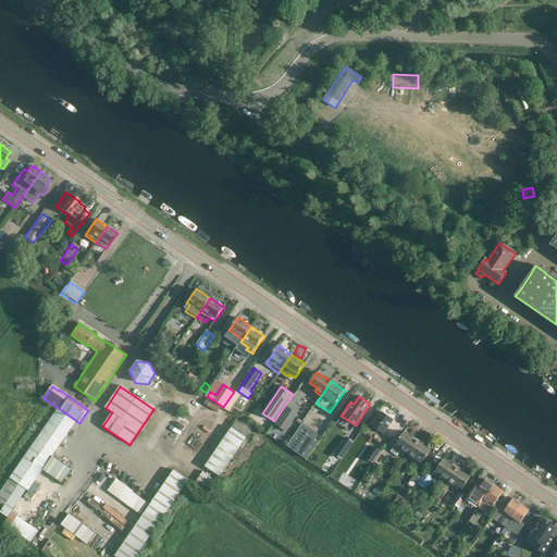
[(286,432),(298,415),(286,407),(274,424),(286,432)]
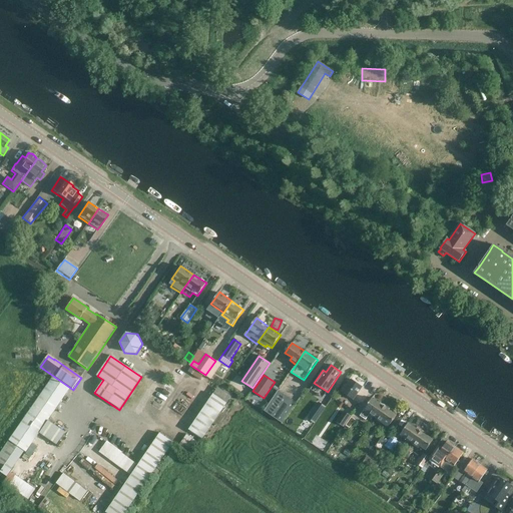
[(54,377),(0,455),(0,472),(7,477),(25,452),(26,453),(40,433),(45,437),(49,431),(44,428),(71,389),(54,377)]
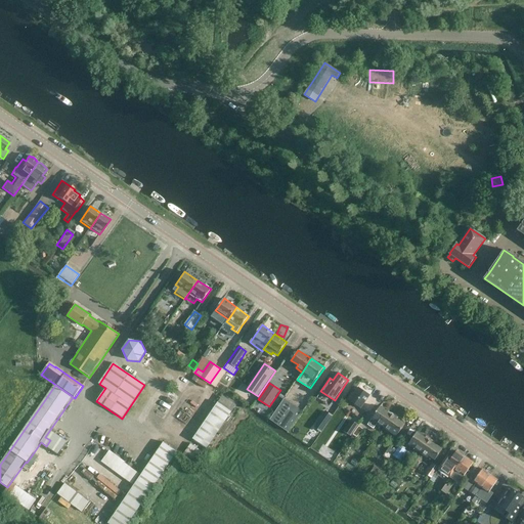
[(361,409),(370,395),(358,388),(354,394),(352,392),(348,400),(361,409)]
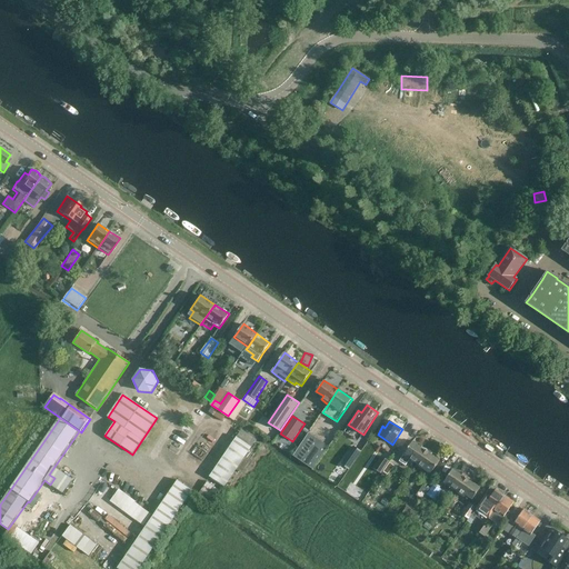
[(313,468),(329,446),(310,432),(293,455),(313,468)]
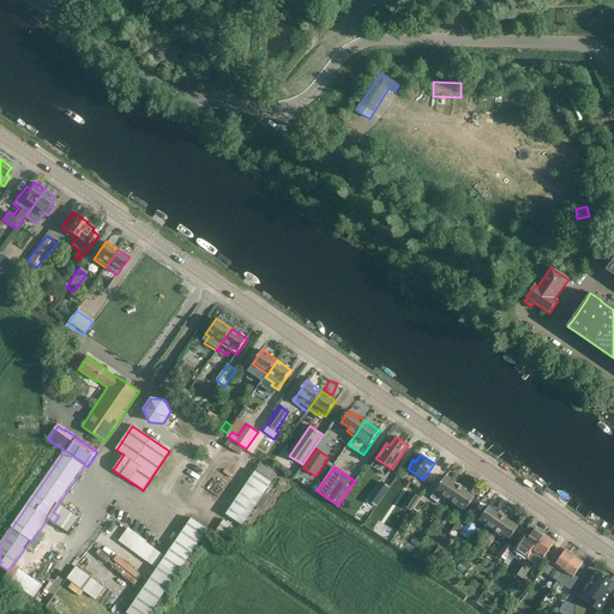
[(242,525),(272,482),(256,470),(227,513),(242,525)]
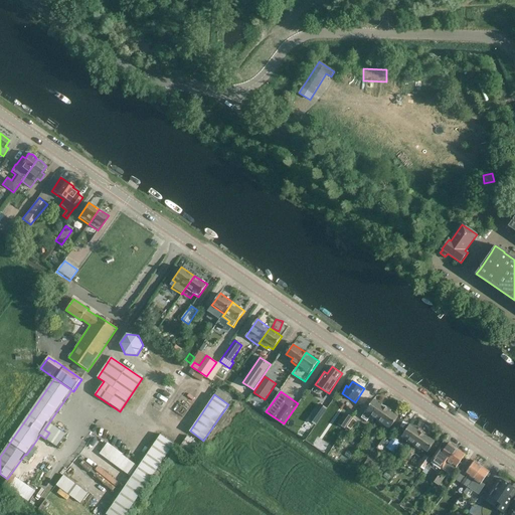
[(370,416),(377,420),(386,407),(373,399),(367,409),(372,413),(370,416)]
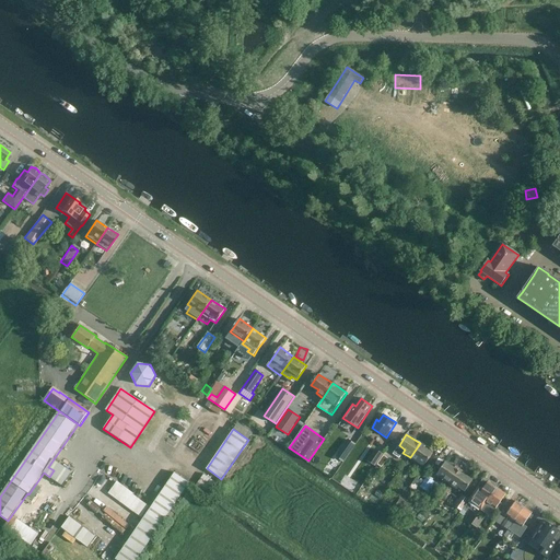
[(345,461),(357,443),(349,438),(337,455),(345,461)]
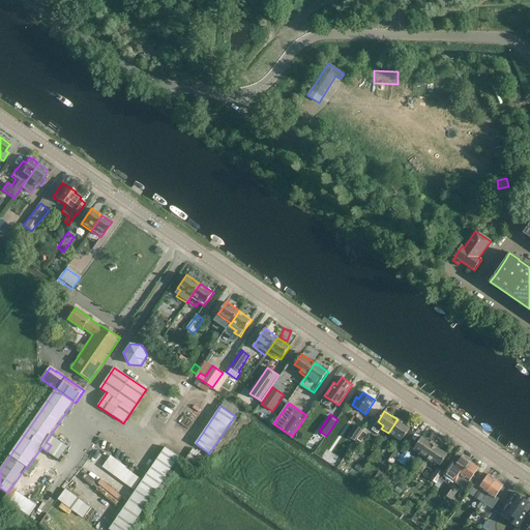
[(410,429),(398,419),(388,433),(393,437),(395,434),(403,439),(410,429)]
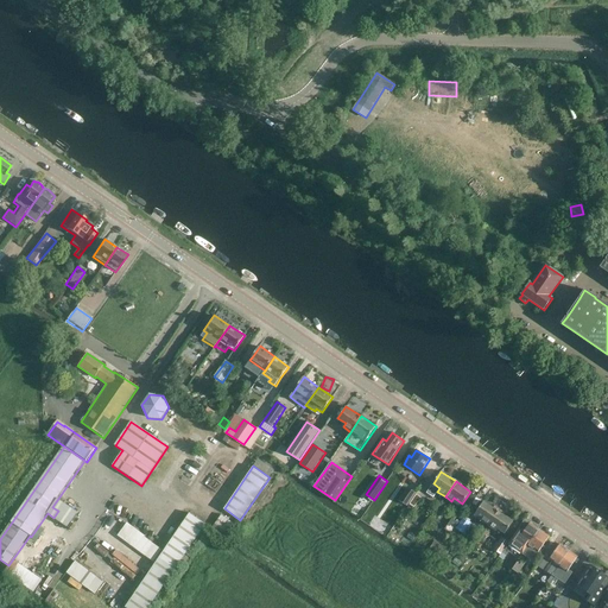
[(405,501),(412,489),(409,487),(401,499),(405,501)]
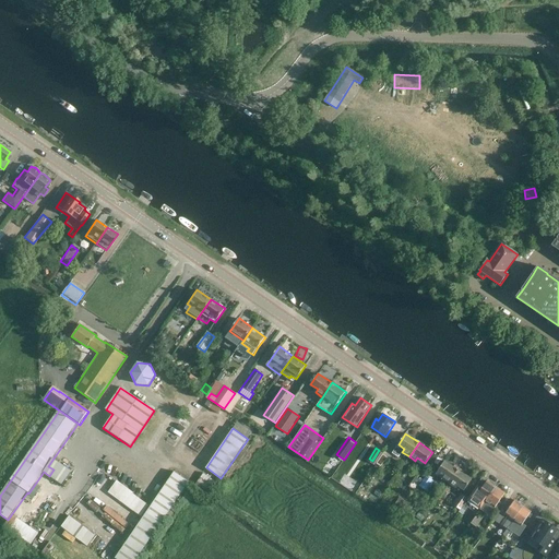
[(436,475),(449,484),(458,471),(444,462),(436,475)]
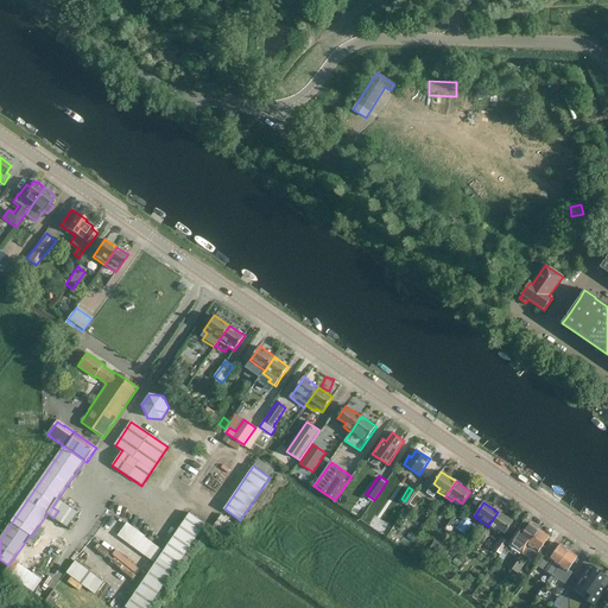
[(147,607),(207,524),(190,512),(126,606),(127,607),(147,607)]
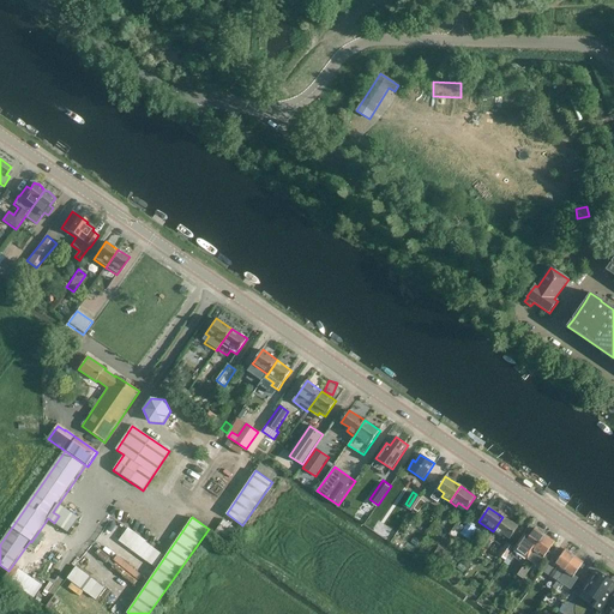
[(518,528),(503,517),(493,531),(501,537),(503,535),(510,540),(518,528)]
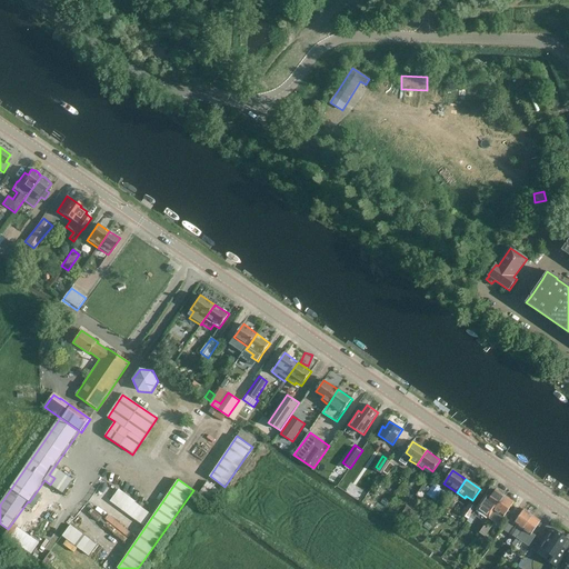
[(422,499),(429,489),(422,485),(416,496),(422,499)]
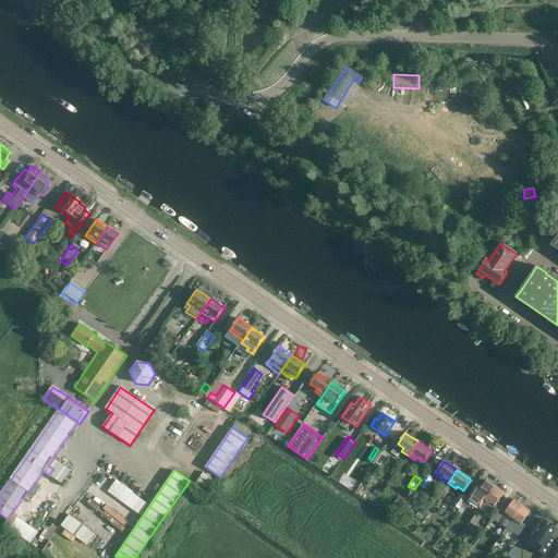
[(428,485),(433,480),(426,475),(422,481),(428,485)]
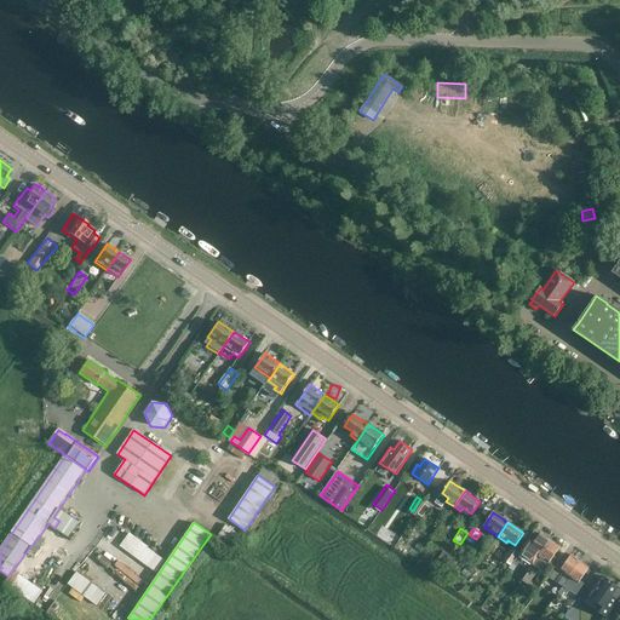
[(158,572),(167,558),(130,532),(121,545),(158,572)]
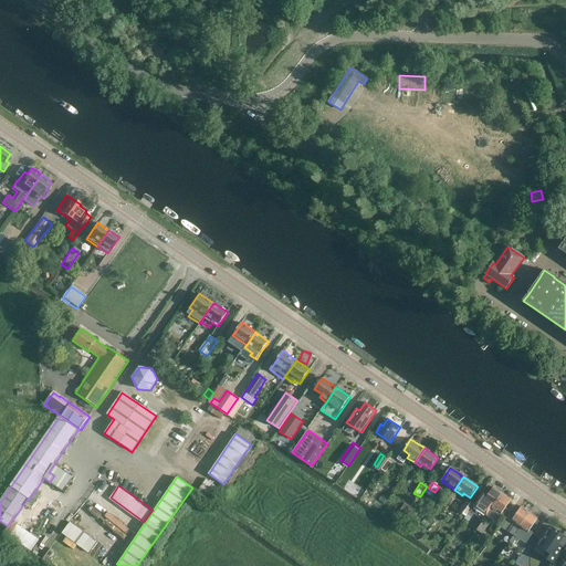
[(493,486),(488,495),(485,494),(481,501),(482,503),(492,509),(502,493),(493,486)]
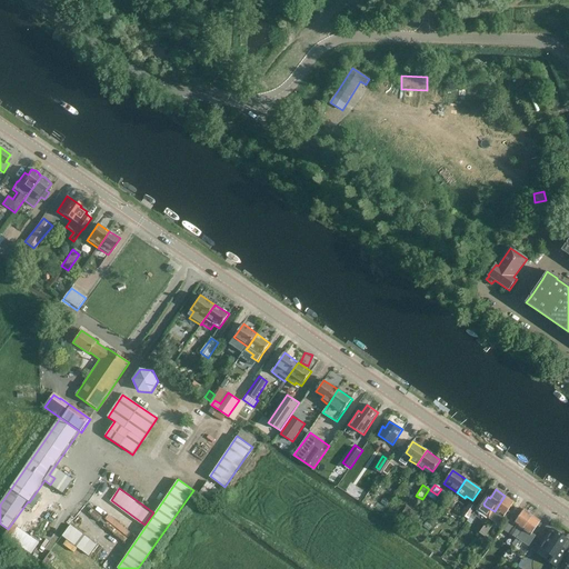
[(513,502),(505,496),(495,511),(498,515),(497,516),(498,518),(495,522),(500,527),(510,512),(508,511),(513,502)]
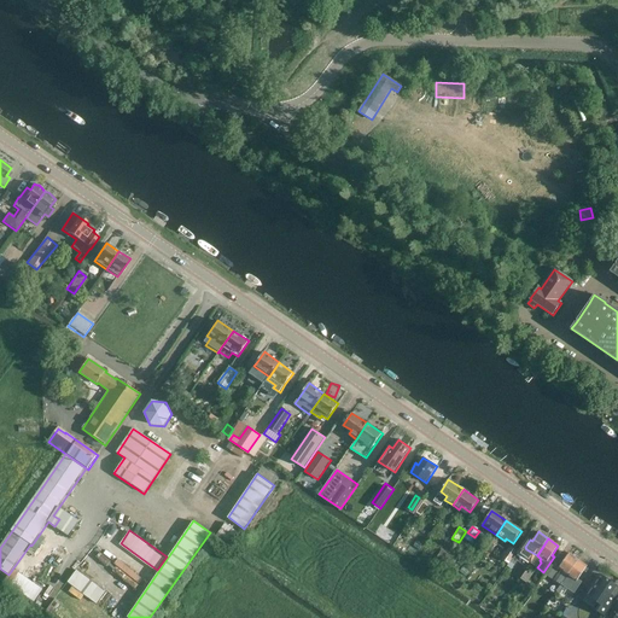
[(509,547),(501,559),(508,564),(517,552),(509,547)]
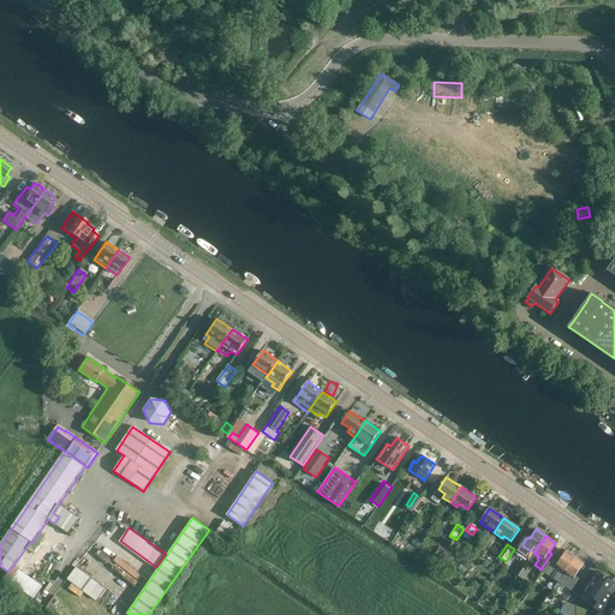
[(441,559),(446,551),(440,547),(434,554),(441,559)]
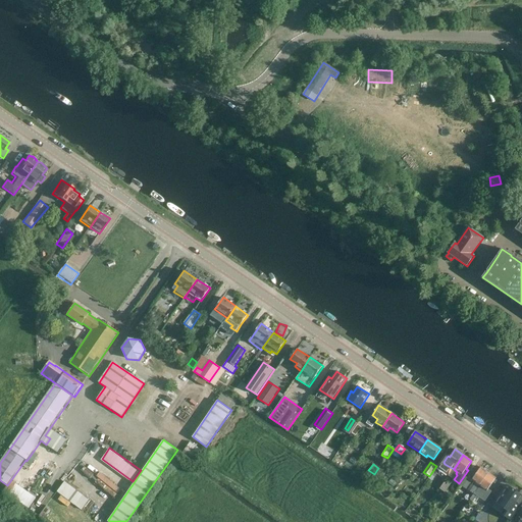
[(481,467),(478,471),(473,467),(465,479),(461,485),(464,488),(469,481),(470,482),(471,480),(476,484),(472,489),(473,491),(472,493),(473,493),(488,472),(481,467)]
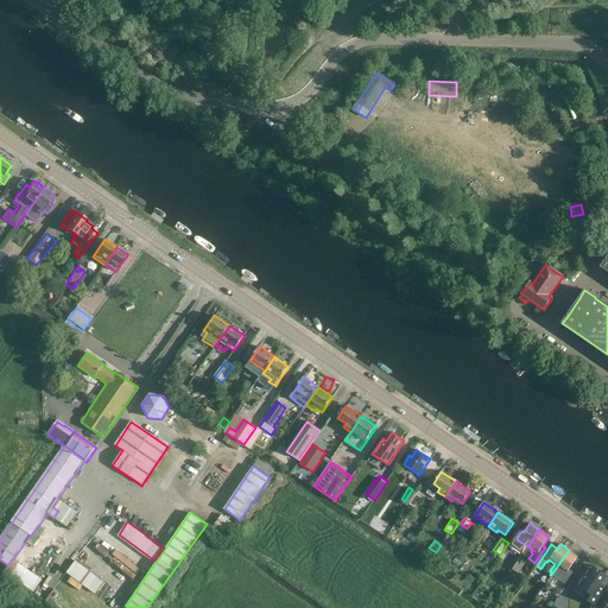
[(578,557),(569,550),(551,575),(551,576),(548,582),(551,584),(556,577),(565,584),(572,572),(569,570),(578,557)]
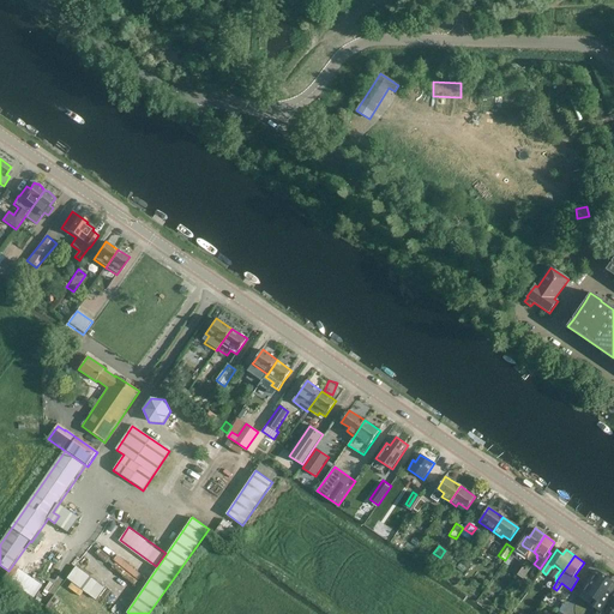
[(434,569),(438,564),(429,559),(426,564),(434,569)]
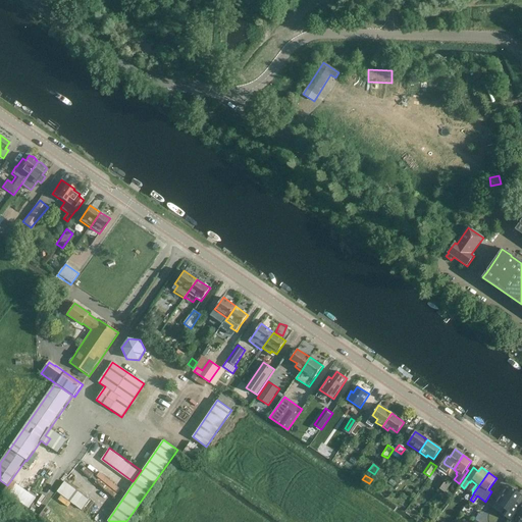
[(57,491),(83,509),(91,499),(65,480),(57,491)]
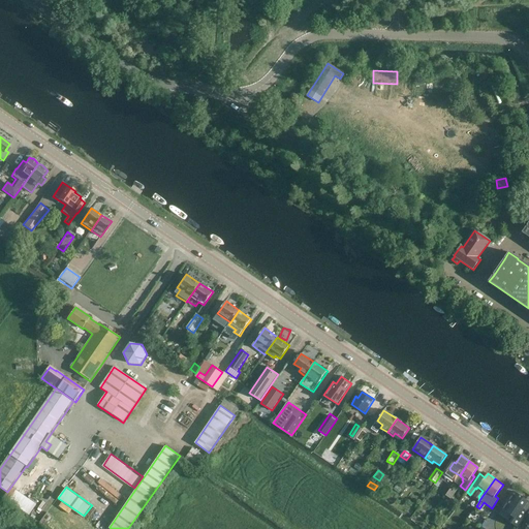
[(452,499),(458,490),(452,487),(445,495),(452,499)]
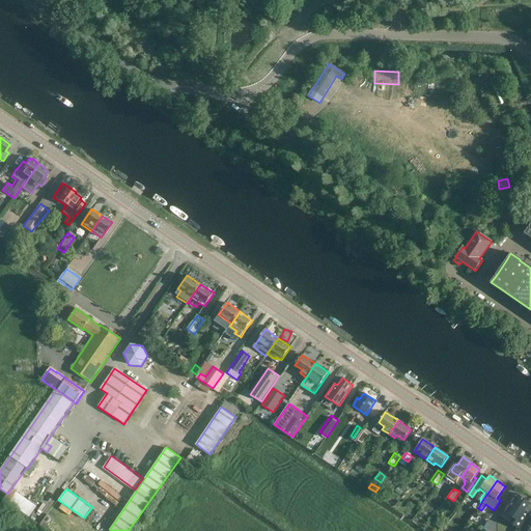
[(530,503),(515,493),(500,515),(521,529),(528,519),(523,514),(530,503)]
